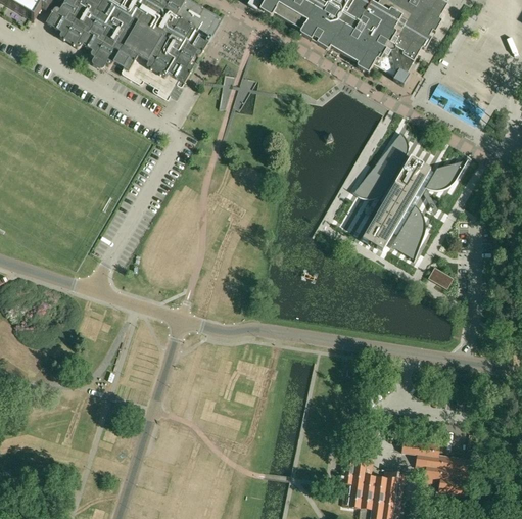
[(0,0),(0,1),(33,20),(44,0),(0,0)]
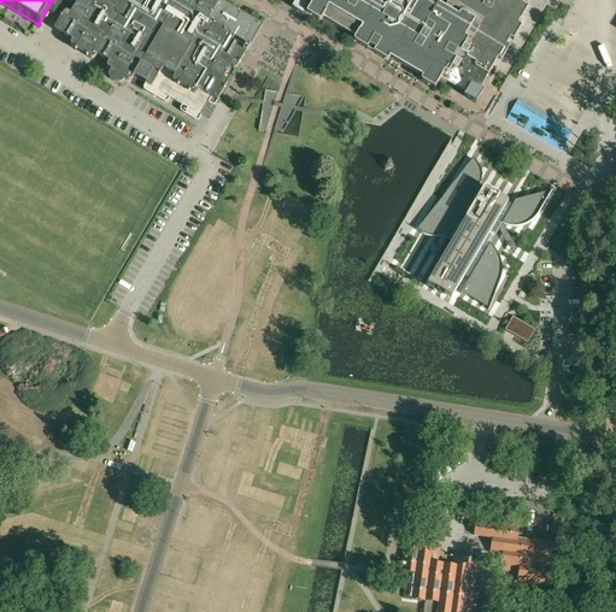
[(217,0),(217,1),(215,0),(76,0),(71,9),(70,12),(66,10),(65,10),(64,11),(63,11),(53,27),(50,34),(91,58),(92,58),(93,58),(94,57),(95,53),(109,60),(106,63),(106,64),(106,65),(106,66),(107,66),(110,69),(107,74),(107,75),(107,76),(113,80),(116,77),(122,81),(124,76),(127,78),(128,78),(129,78),(130,78),(132,77),(133,75),(145,82),(144,86),(142,87),(144,88),(145,89),(164,100),(165,100),(166,100),(169,96),(182,104),(181,106),(180,107),(180,109),(181,110),(181,111),(185,112),(186,110),(186,109),(187,107),(195,112),(204,98),(206,99),(206,100),(207,101),(211,96),(216,99),(226,83),(226,82),(226,81),(226,80),(224,78),(222,77),(229,65),(232,66),(233,66),(234,66),(235,65),(236,64),(260,23),(221,0),(217,0)]
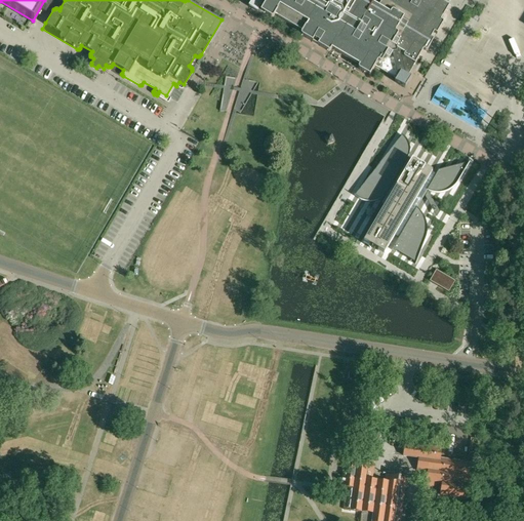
[(331,46),(339,51),(359,63),(358,64),(358,65),(358,66),(358,67),(369,73),(374,64),(395,76),(393,79),(404,86),(410,75),(407,73),(414,61),(422,46),(425,48),(426,48),(427,47),(433,37),(430,35),(433,30),(436,32),(442,21),(442,19),(441,18),(440,17),(448,3),(443,0),(381,0),(379,3),(373,0),(250,0),(247,4),(251,7),(256,9),(257,8),(271,15),(272,15),(272,14),(273,14),(274,12),(301,29),(300,31),(299,32),(300,33),(327,48),(328,49),(329,48),(330,47),(331,46)]
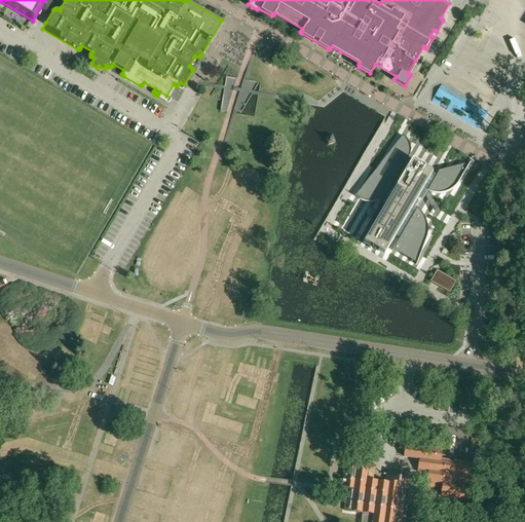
[(334,139),(331,131),(324,134),(327,141),(334,139)]
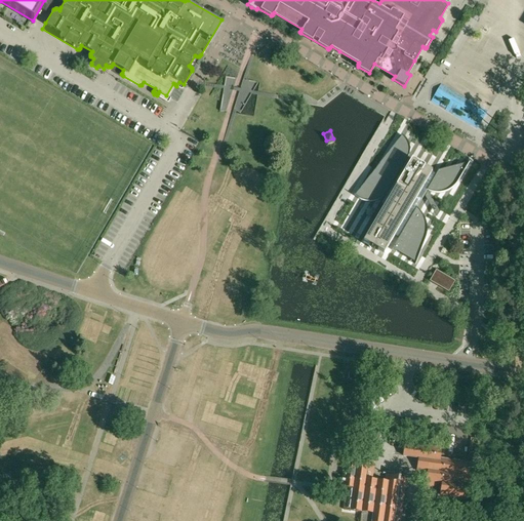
[(453,184),(455,182),(469,159),(468,160),(438,167),(436,171),(432,169),(432,168),(411,157),(407,155),(408,153),(408,151),(409,150),(409,147),(409,145),(408,143),(407,141),(406,138),(405,135),(403,133),(401,132),(401,133),(355,193),(354,192),(354,193),(356,194),(359,197),(363,198),(367,199),(371,199),(375,198),(378,197),(384,207),(363,239),(384,251),(394,233),(398,235),(391,247),(395,249),(396,248),(415,259),(414,261),(415,261),(426,235),(427,231),(427,226),(426,222),(425,217),(424,213),(420,209),(416,205),(428,187),(431,189),(434,190),(437,190),(441,190),(444,189),(448,188),(450,187),(453,184)]
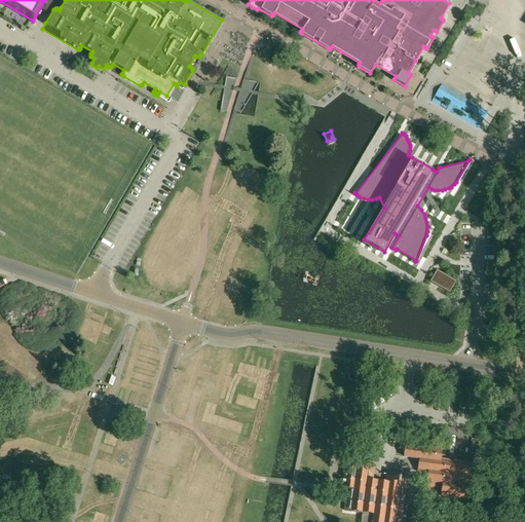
[(455,278),(435,267),(428,280),(433,282),(448,291),(455,278)]
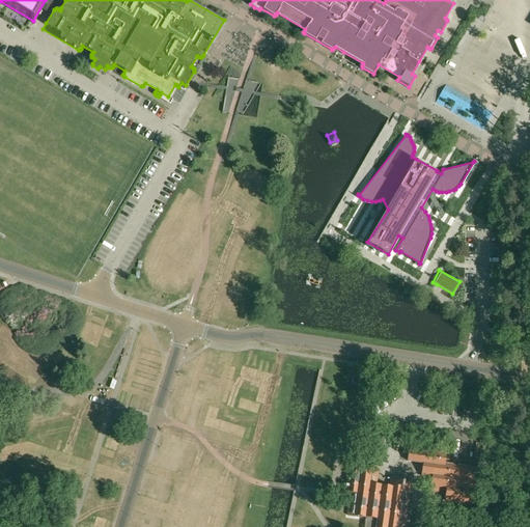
[(444,460),(445,450),(409,445),(408,458),(422,460),(420,473),(431,475),(429,487),(437,488),(437,486),(444,487),(443,497),(469,501),(474,464),(444,460)]
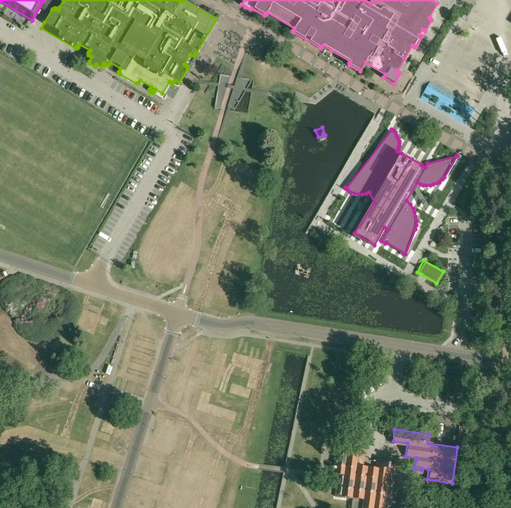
[(384,507),(386,498),(389,499),(394,462),(374,460),(373,466),(362,464),(364,447),(335,443),(334,449),(331,471),(337,472),(334,494),(351,496),(349,506),(360,507),(366,507),(367,507),(372,507),(384,507)]
